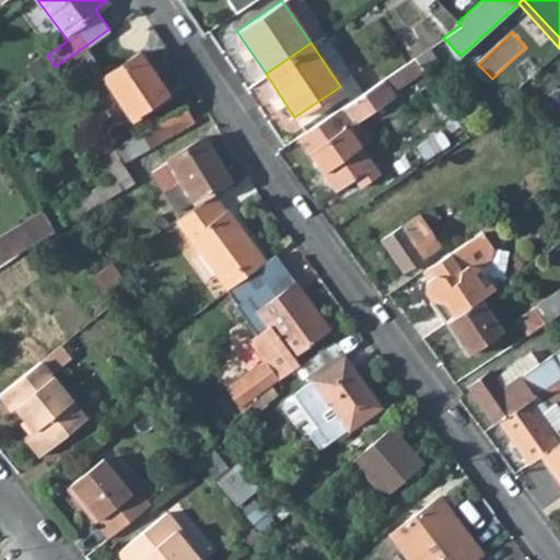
[(73,77),(95,60),(85,46),(62,61),(73,77)]
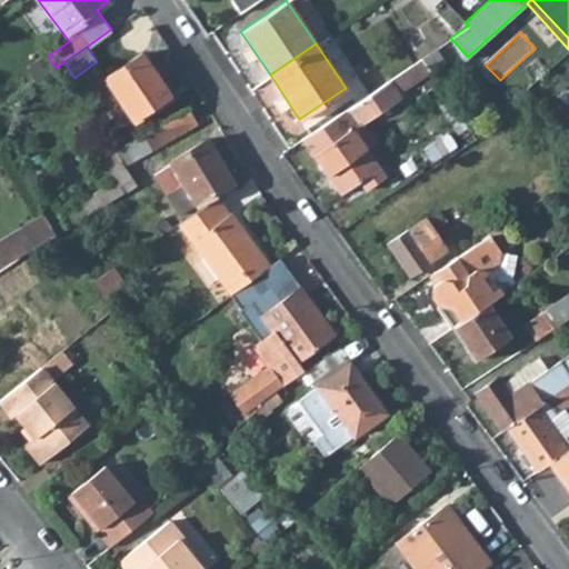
[(420,58),(428,69),(442,61),(435,49),(420,58)]
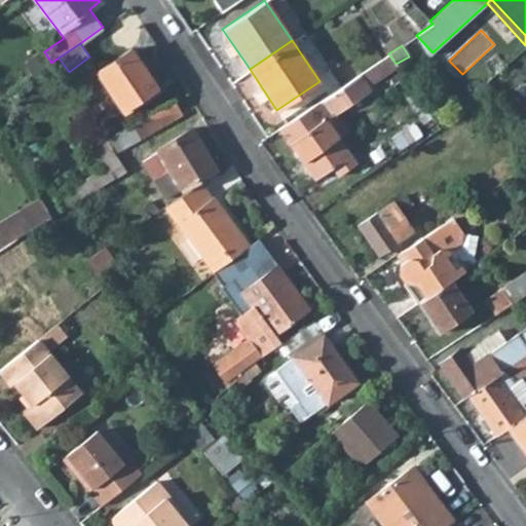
[(124,112),(158,89),(130,47),(97,71),(108,88),(122,109),(124,112)]
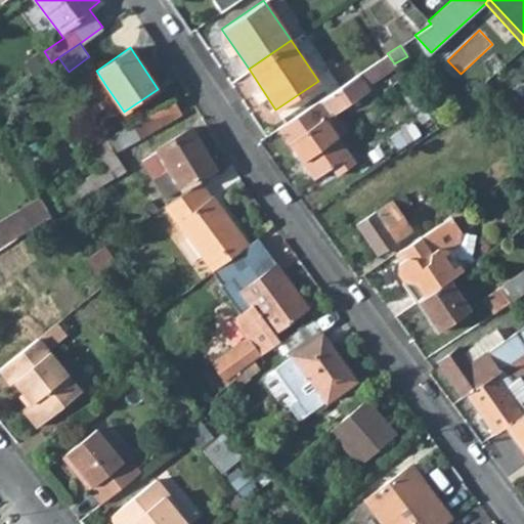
[(314,176),(332,165),(337,174),(356,162),(339,136),(348,130),(334,111),(367,88),(357,73),(277,127),(314,176)]
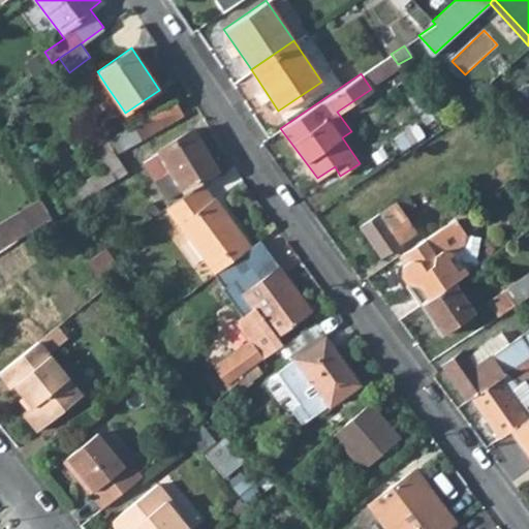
[(96,96),(111,118),(123,110),(109,89),(96,96)]
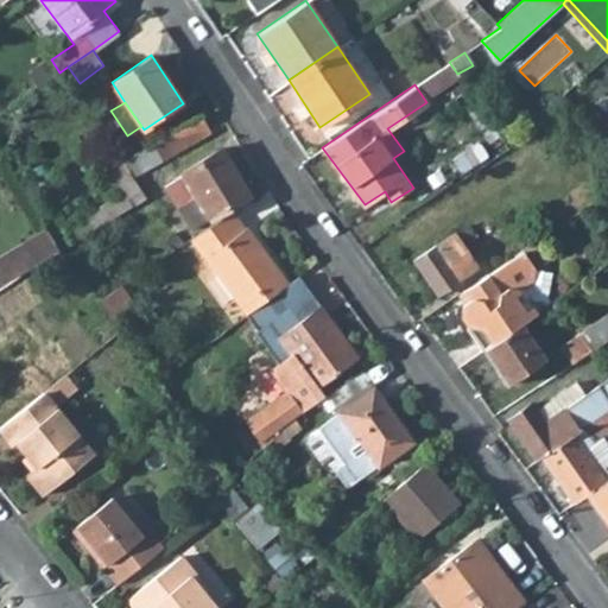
[(605,111),(599,105),(586,116),(591,124),(605,111)]
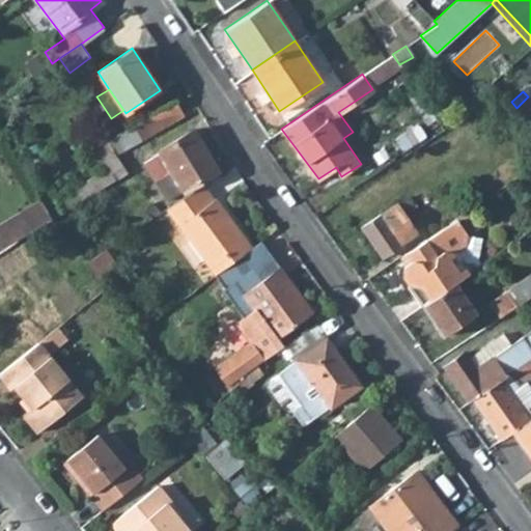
[(530,122),(530,93),(528,96),(516,108),(530,122)]
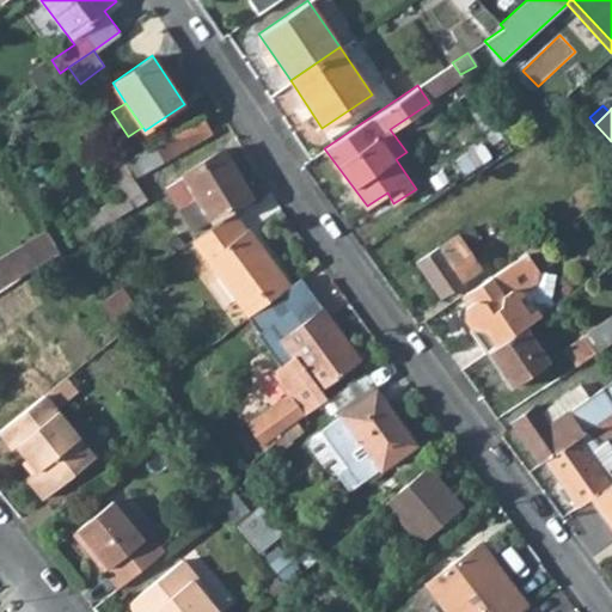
[(487,114),(476,120),(493,144),(502,136),(487,114)]
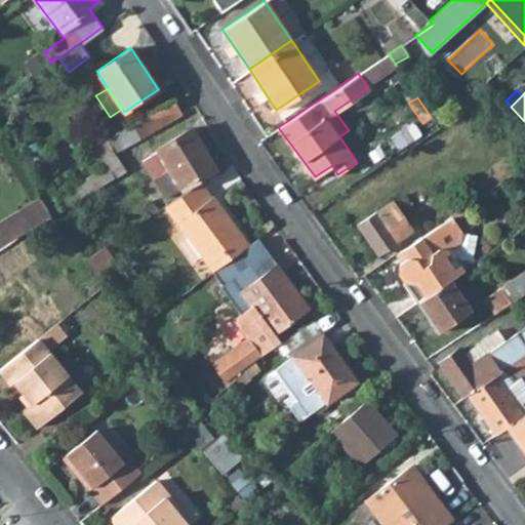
[(139,136),(182,113),(173,98),(131,122),(139,136)]
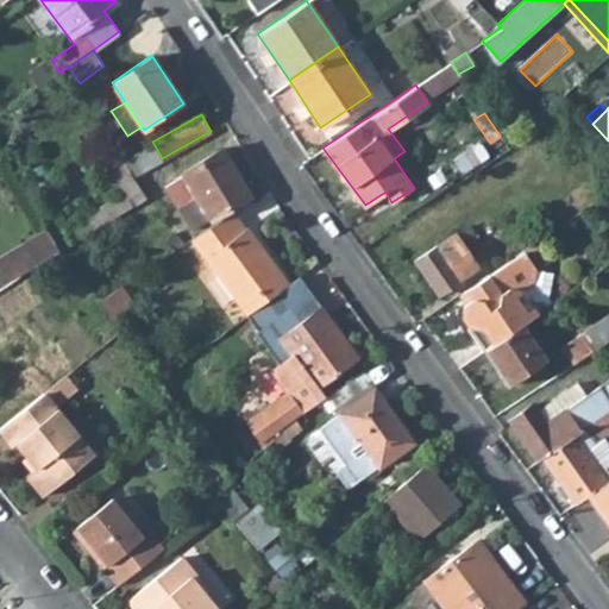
[(121,158),(131,176),(162,158),(152,142),(121,158)]
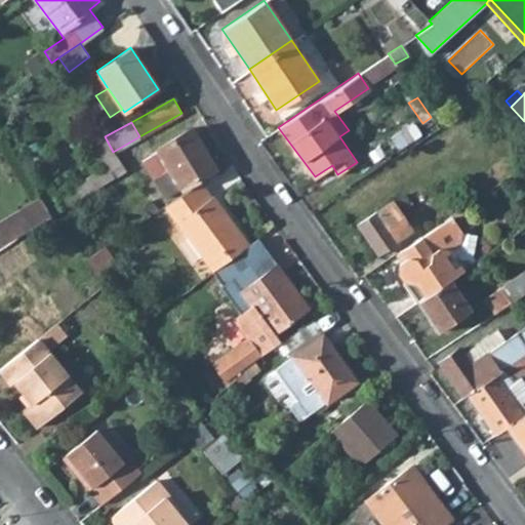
[(168,195),(178,189),(179,190),(215,168),(191,127),(155,149),(156,151),(142,159),(153,177),(156,174),(168,195)]
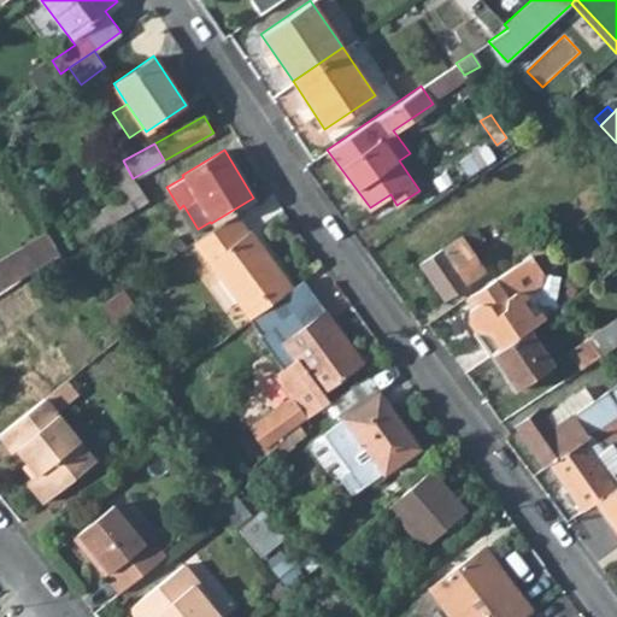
[(90,235),(148,199),(133,178),(123,160),(109,169),(124,194),(81,221),(90,235)]
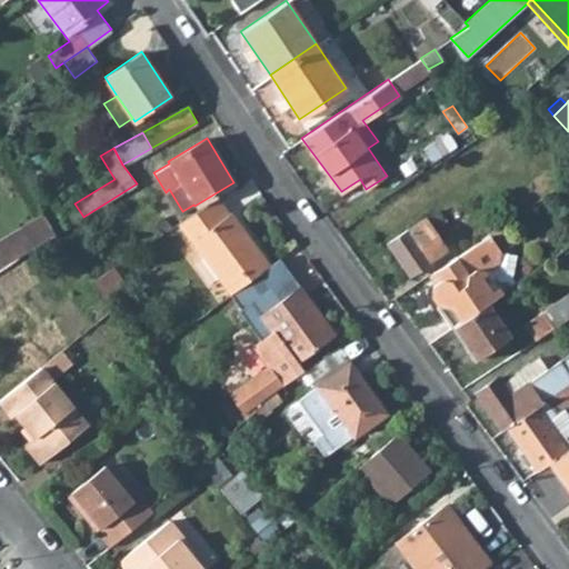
[(169,189),(166,192),(178,213),(182,211),(169,189)]
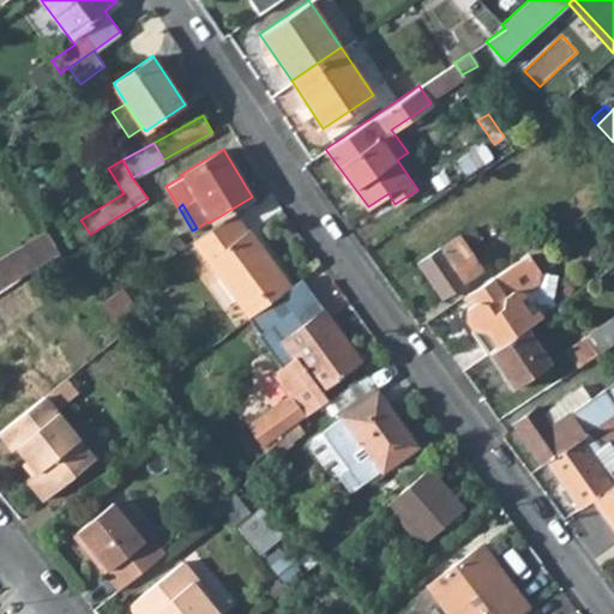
[(247,317),(290,286),(250,228),(247,230),(234,212),(192,241),(247,317)]
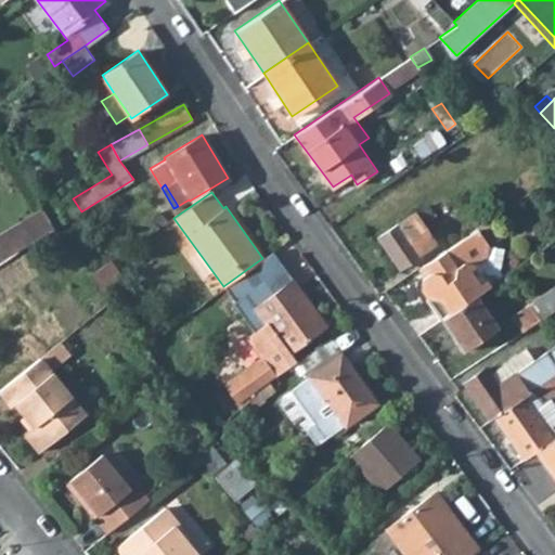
[(399,267),(435,243),(425,228),(436,220),(426,205),(414,213),(378,237),(399,267)]
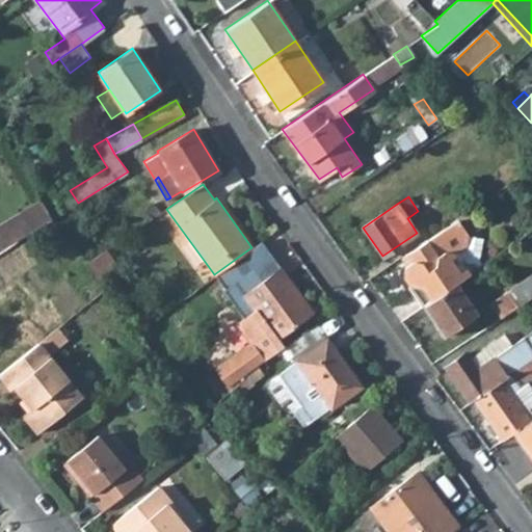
[(42,197),(0,221),(0,227),(10,244),(54,219),(42,197)]
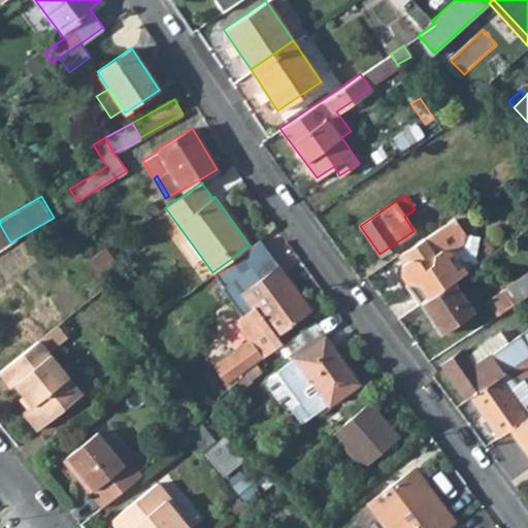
[(420,302),(452,281),(472,266),(468,260),(459,259),(453,250),(462,243),(463,232),(464,231),(453,217),(405,250),(410,258),(403,262),(401,273),(420,302)]
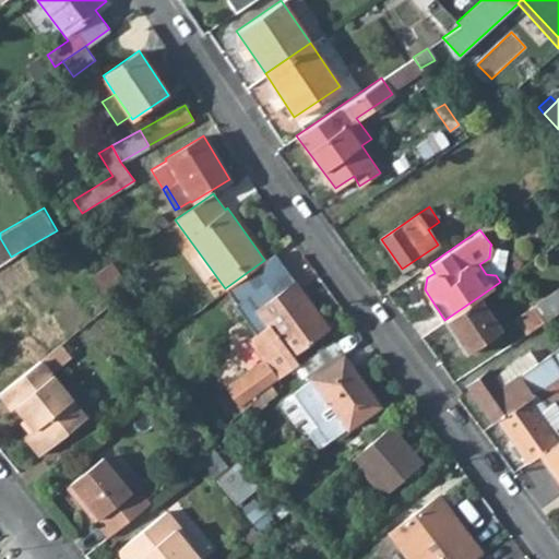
[(262,360),(224,388),(239,406),(249,397),(297,364),(293,355),(329,328),(300,289),(294,296),(286,286),(293,281),(273,253),(264,260),(225,288),(236,302),(234,304),(256,333),(247,340),(262,360)]
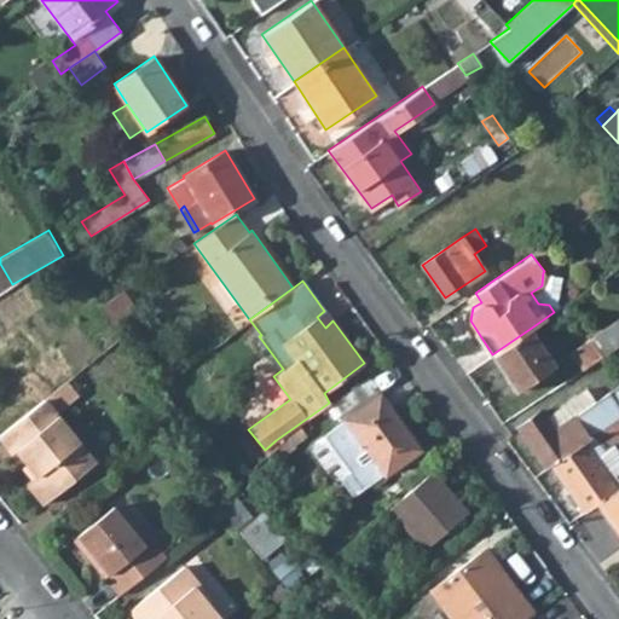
[(100,305),(113,319),(134,305),(123,290),(100,305)]
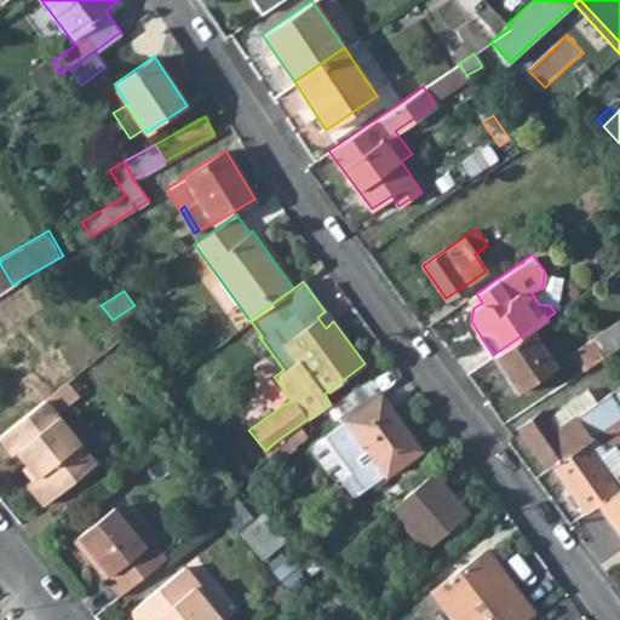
[(333,321),(325,311),(317,317),(326,328),(333,321)]
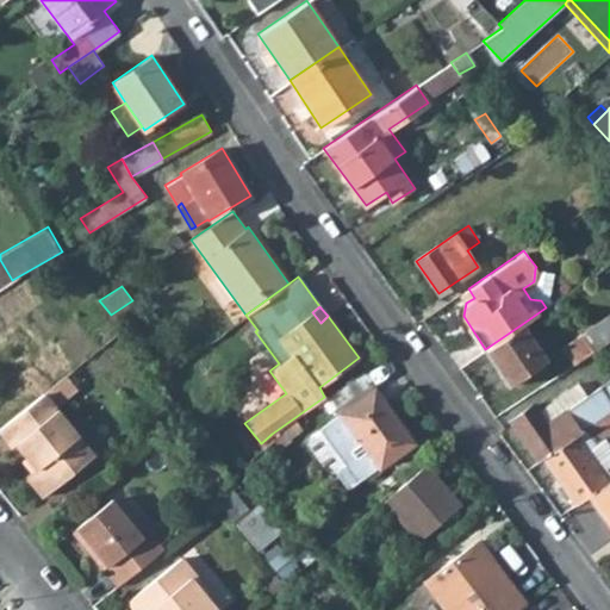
[(596,349),(609,338),(609,315),(585,332),(596,349)]
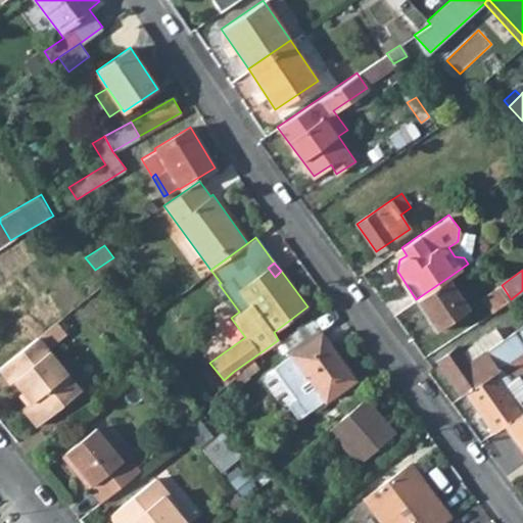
[(436,330),(468,310),(447,278),(416,299),(436,330)]
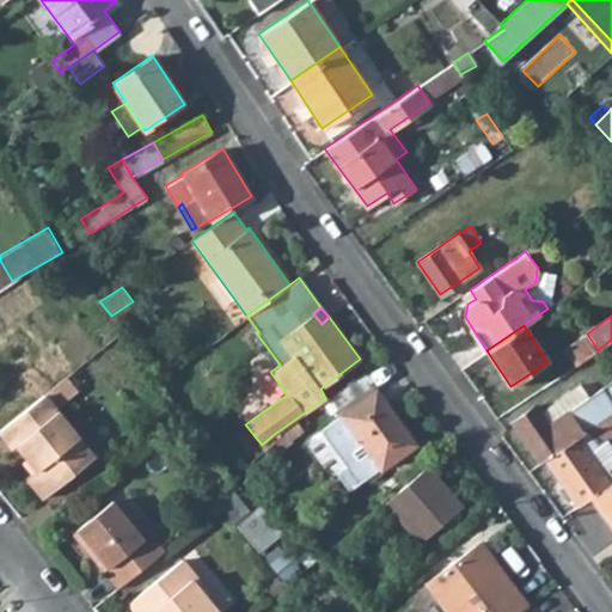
[(565,349),(576,365),(598,350),(587,334),(565,349)]
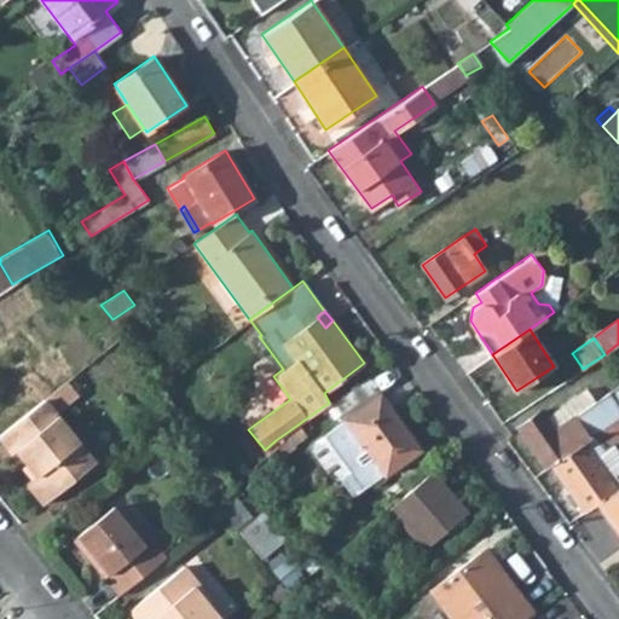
[(44,503),(94,462),(56,414),(77,397),(65,381),(44,399),(0,433),(0,438),(12,452),(16,449),(36,474),(27,482),(44,503)]
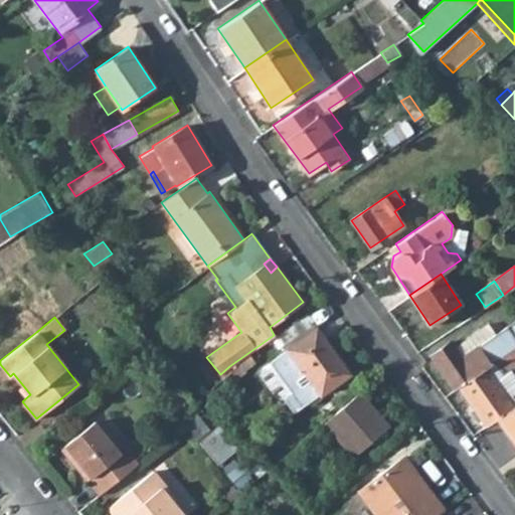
[(455,389),(459,386),(514,347),(514,318),(494,333),(461,356),(454,346),(450,341),(431,354),(455,389)]
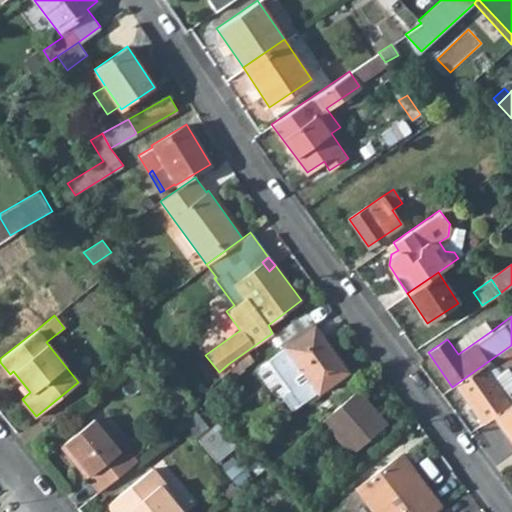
[(491,331),(484,321),(451,344),(458,354),(491,331)]
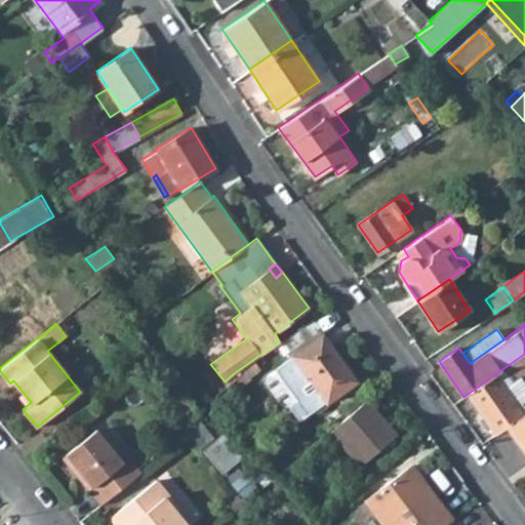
[(299,421),(356,379),(322,334),(266,375),(265,381),(282,405),(288,406),(299,421)]
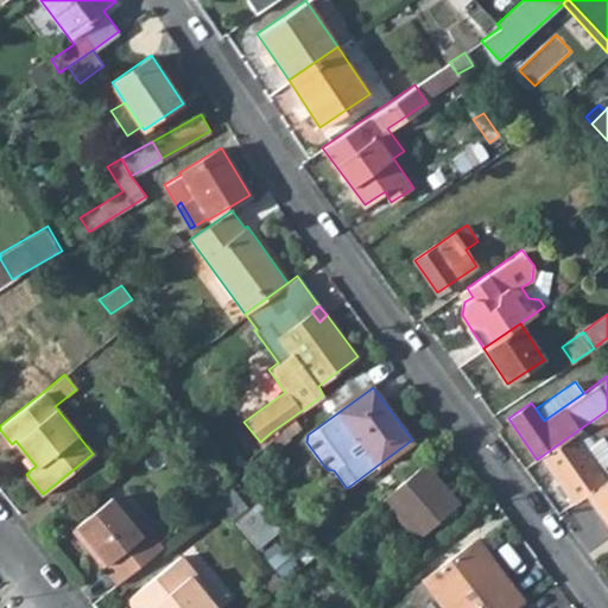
[(574,502),(590,491),(607,477),(607,441),(603,436),(607,432),(607,410),(542,456),(574,502)]
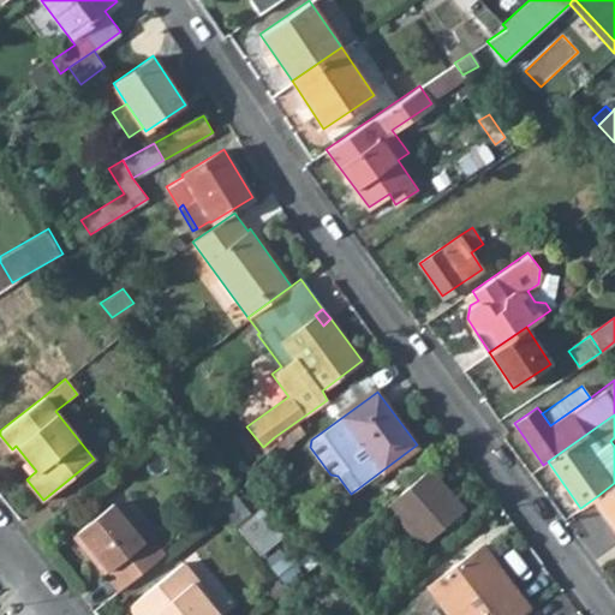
[(263,447),(267,452),(278,441),(274,437),(263,447)]
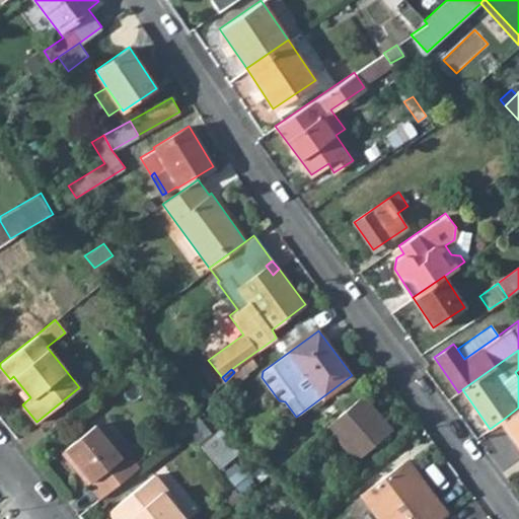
[(356,460),(391,429),(362,394),(325,426),(356,460)]
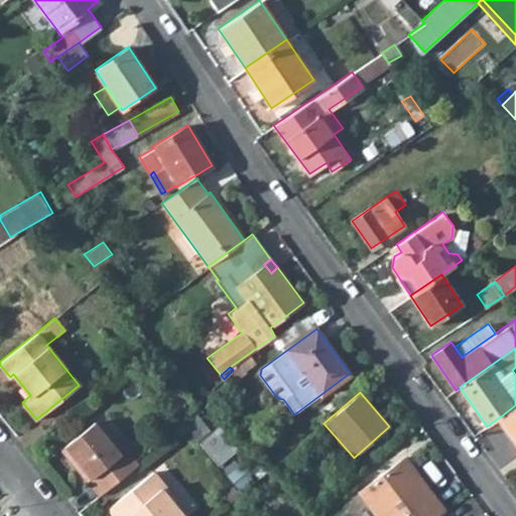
[(511,438),(515,446),(515,405),(501,416),(514,436),(511,438)]
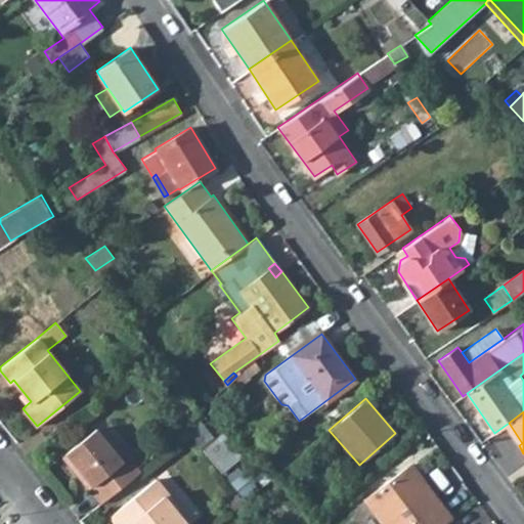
[(187,433),(202,450),(221,474),(242,456),(221,433),(214,439),(194,417),(185,431),(187,433)]
